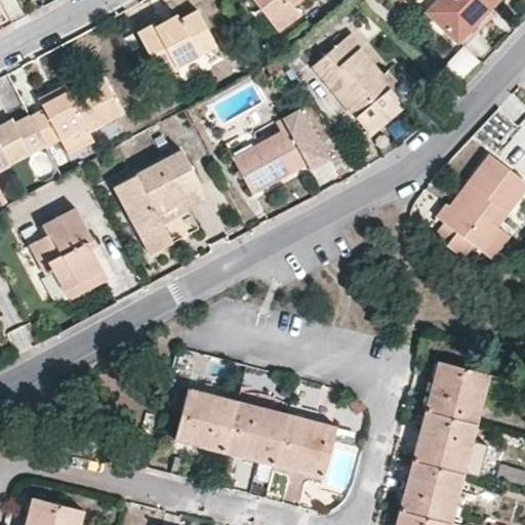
[(300,13),(294,5),(300,0),(252,0),(278,32),(300,13)]
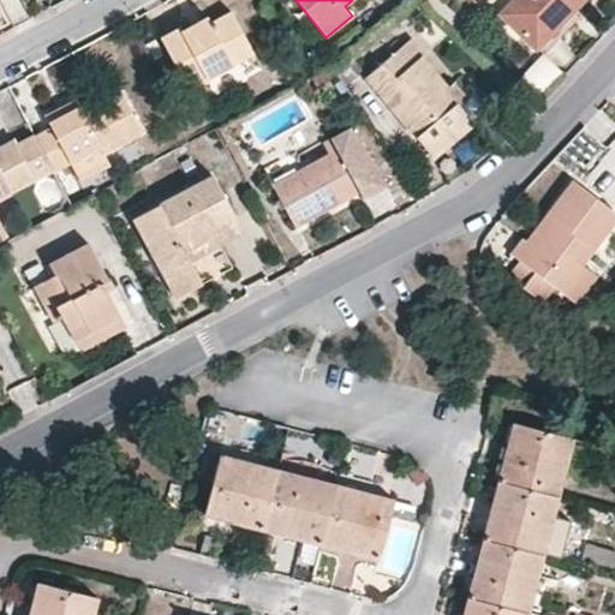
[(575,0),(513,0),(501,13),(538,47),(566,15),(560,7),(567,0),(572,4),(575,0)]
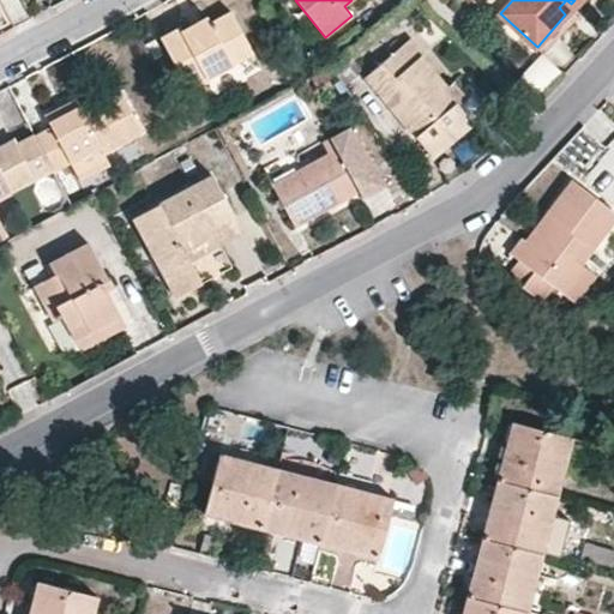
[(559,7),(565,14),(537,47),(545,54),(582,14),(571,4),(566,0),(559,7)]
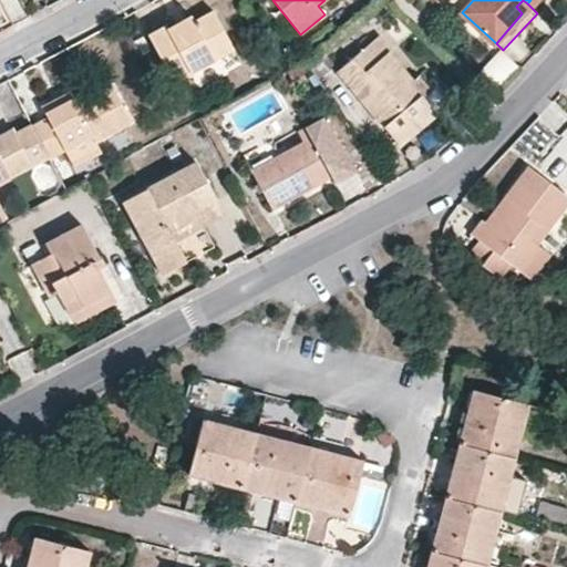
[(235,48),(214,10),(196,20),(193,12),(168,24),(167,23),(148,33),(176,84),(194,73),(193,70),(235,48)]
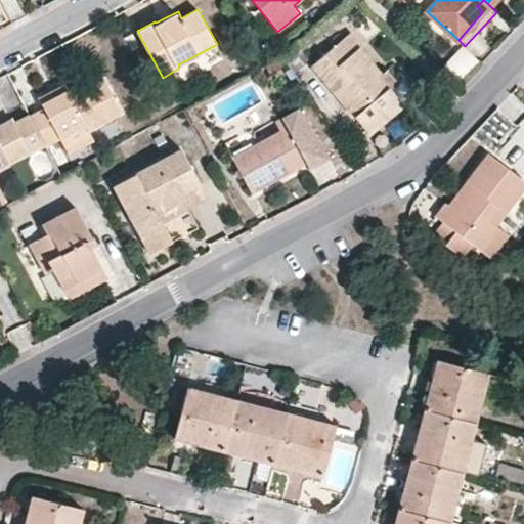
[(349,33),(312,66),(341,99),(369,133),(401,104),(391,90),(379,77),(381,75),(358,48),(360,45),(349,33)]
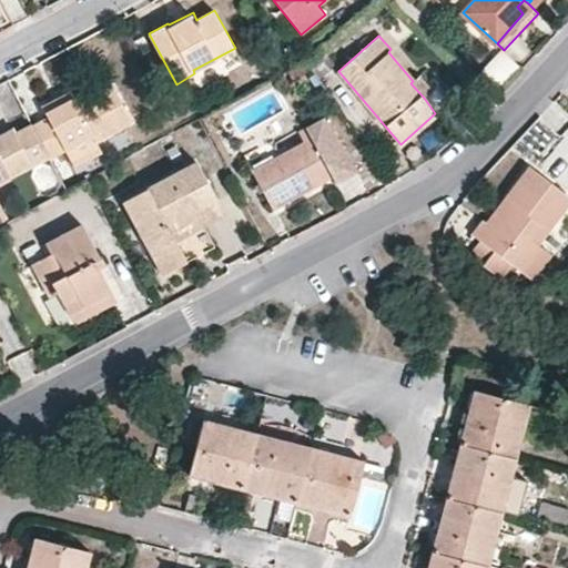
[(413,81),(411,83),(424,98),(430,91),(418,75),(413,81)]
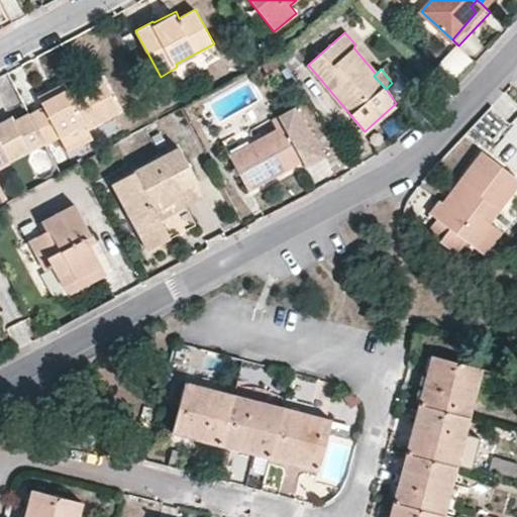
[(43,143),(44,145),(82,125),(84,129),(118,111),(101,79),(76,92),(69,96),(67,92),(41,105),(42,108),(28,116),(43,143)]
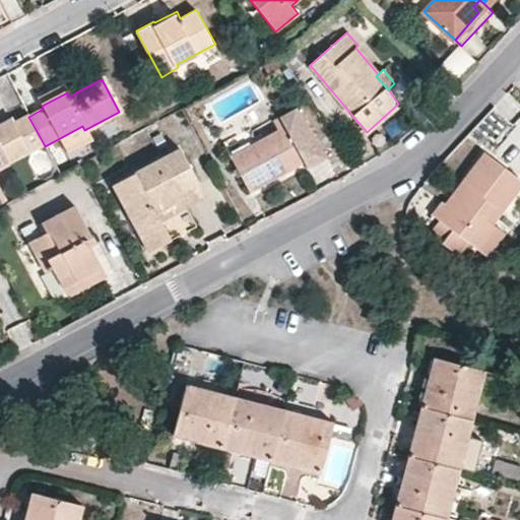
[(38,99),(42,106),(67,92),(63,85),(38,99)]
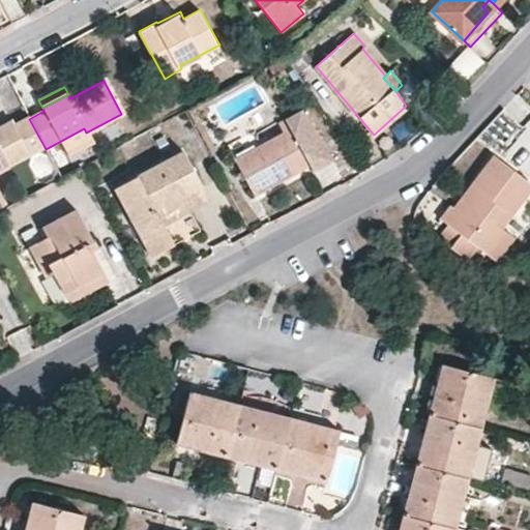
[(68,94),(70,98),(78,94),(76,90),(68,94)]
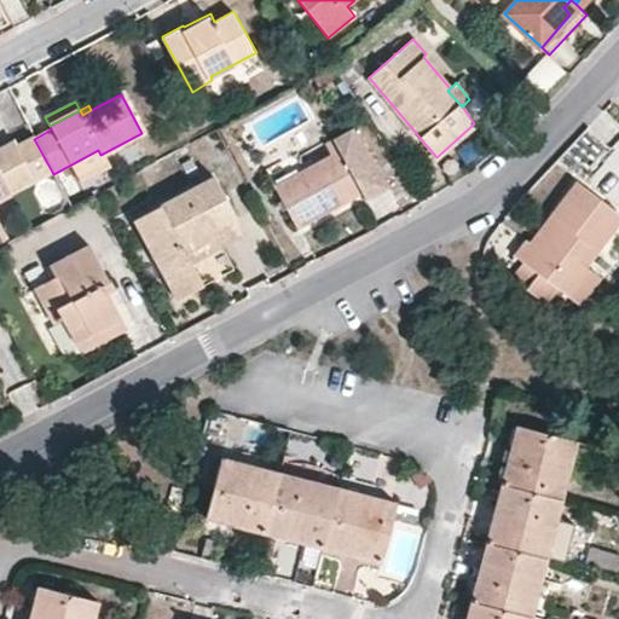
[(0,200),(52,172),(34,139),(34,137),(17,146),(15,142),(0,149),(0,200)]
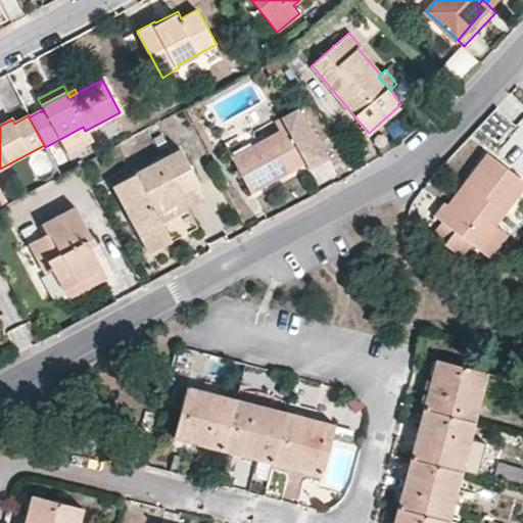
[(323,161),(307,134),(293,140),(286,127),(232,156),(251,192),(305,162),(310,169),(323,161)]
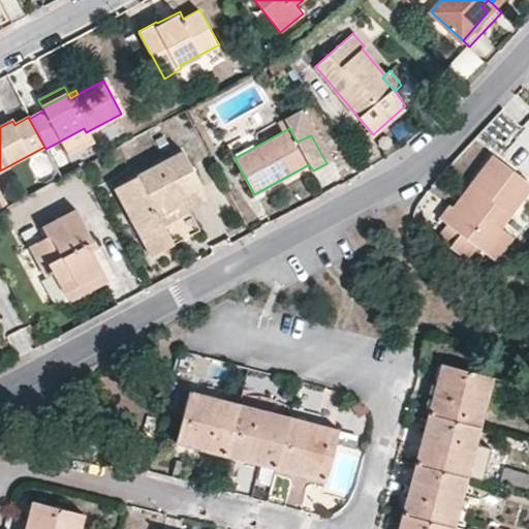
[(199,229),(187,208),(181,197),(201,187),(182,151),(114,188),(151,255),(199,229)]
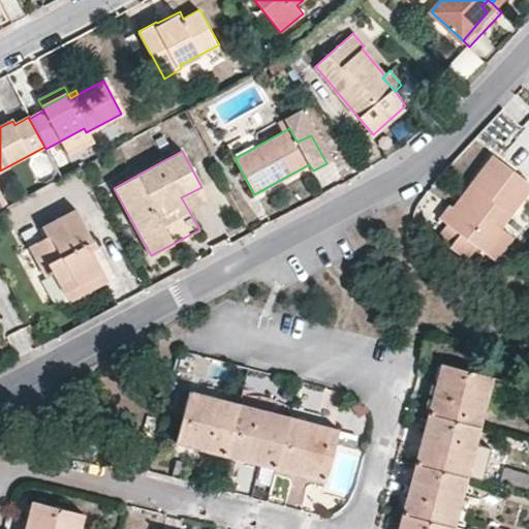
[(501,226),(495,222),(503,211),(509,215),(528,189),(528,183),(494,156),(453,208),(450,207),(441,219),(487,254),(505,230),(501,226)]
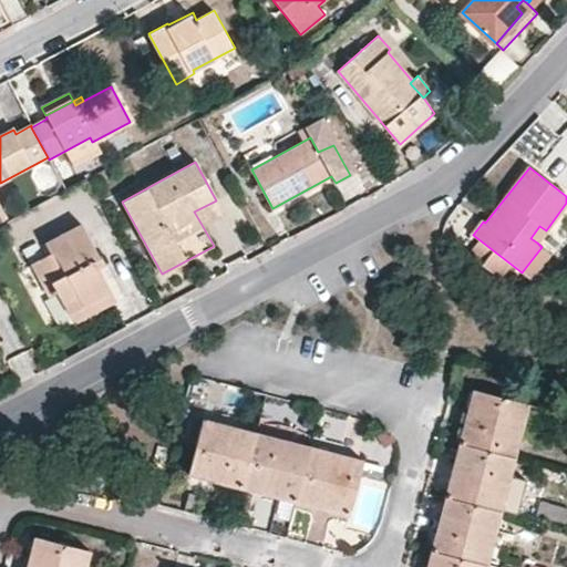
[(223,212),(216,200),(194,212),(200,223),(223,212)]
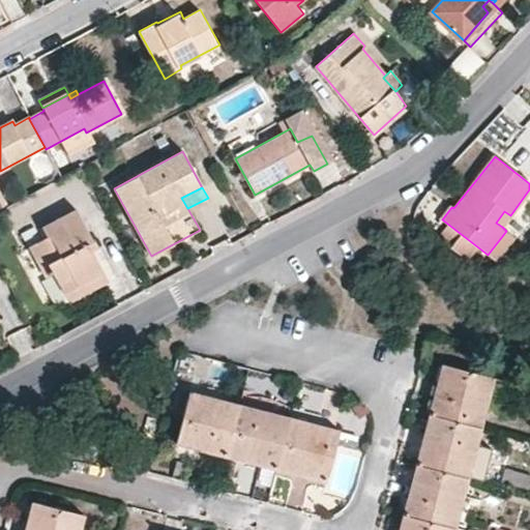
[(77,211),(43,229),(48,237),(30,246),(48,276),(54,273),(63,292),(102,271),(92,252),(88,244),(93,241),(77,211)]
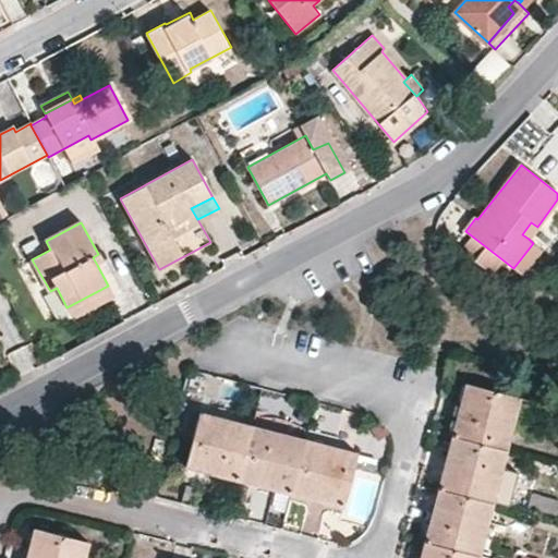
[(522,234),(529,239),(537,227),(531,222),(522,234)]
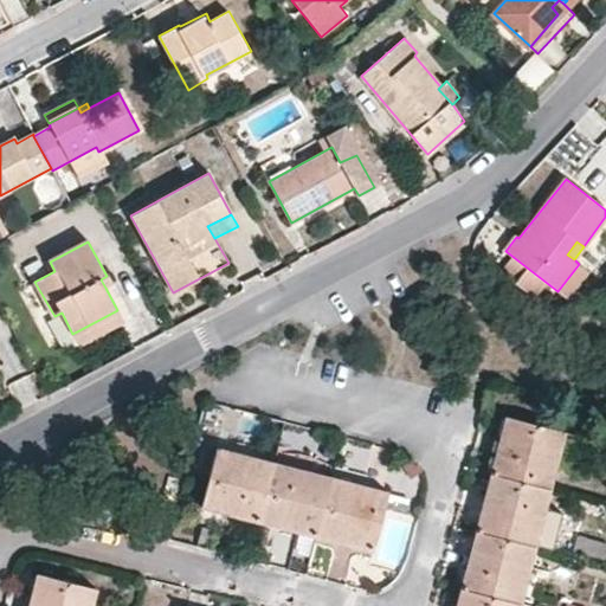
[(558,291),(567,298),(588,271),(579,264),(558,291)]
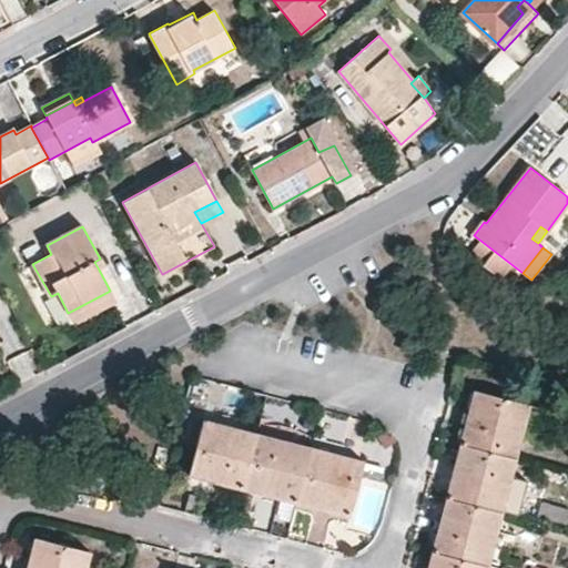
[(100,259),(94,262),(99,270),(104,266),(100,259)]
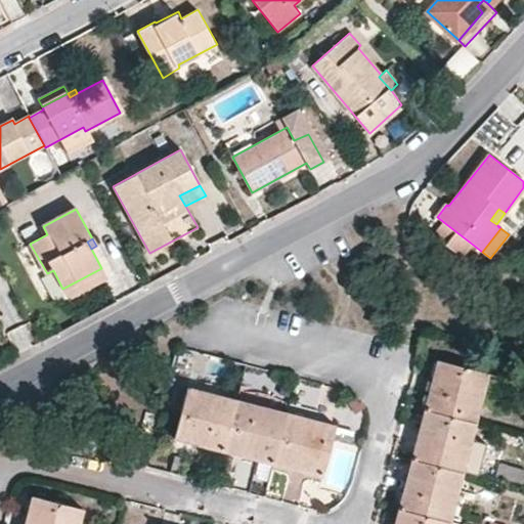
[(107,278),(101,268),(62,289),(69,299),(107,278)]
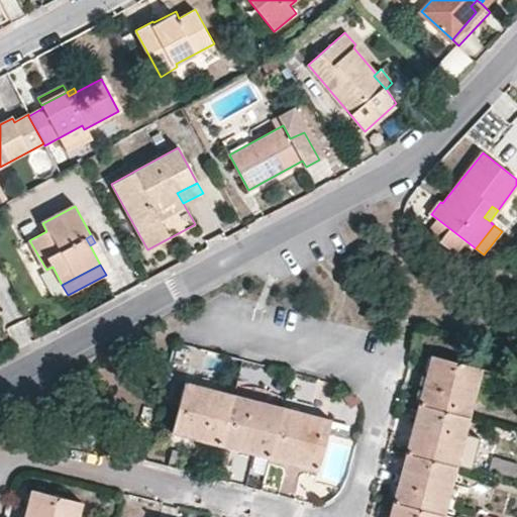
[(481,369),(431,355),(419,405),(469,417),(481,369)]
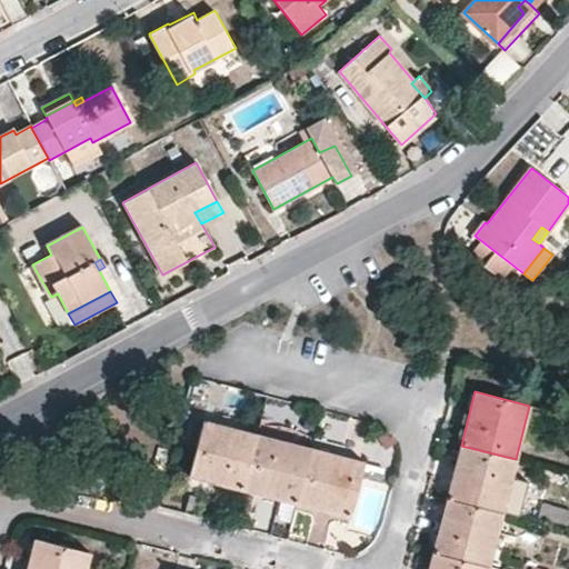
[(568,409),(556,406),(553,413),(568,417),(568,409)]
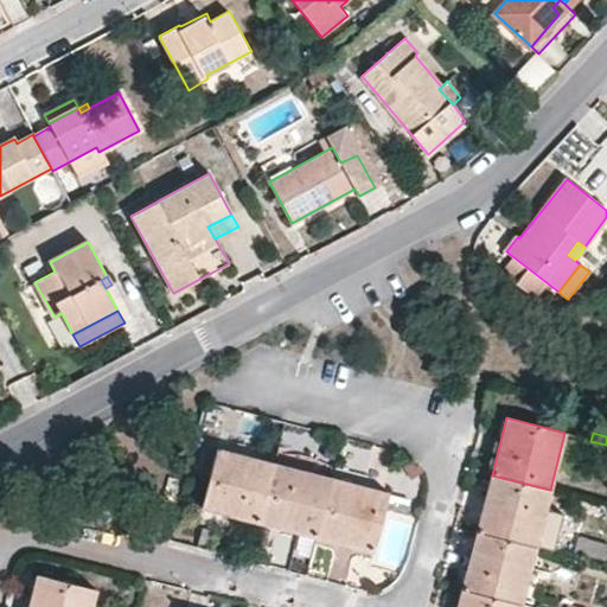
[(274,464),(217,451),(203,508),(260,522),(274,464)]
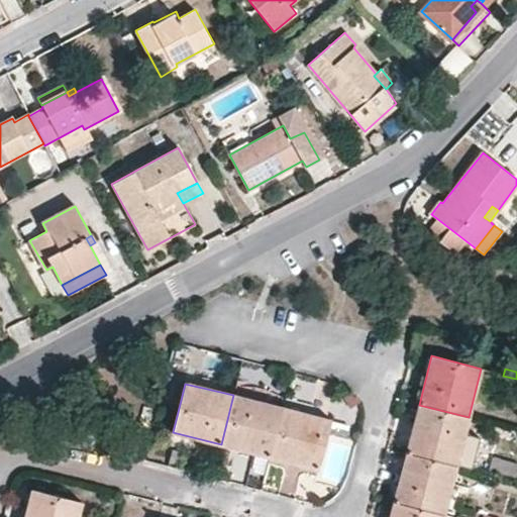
[(221,444),(271,457),(284,408),(233,395),(221,444)]
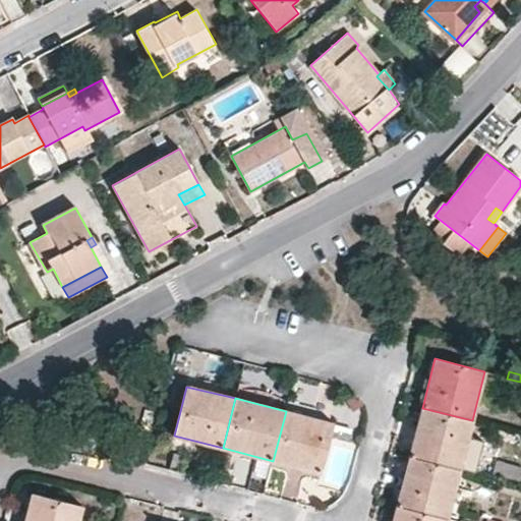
[(422,408),(410,457),(459,470),(472,420),(422,408)]
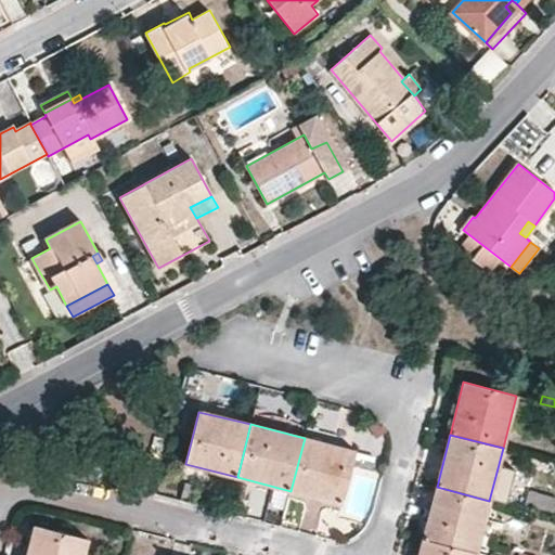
[(357,451),(305,438),(291,491),(343,504),(357,451)]
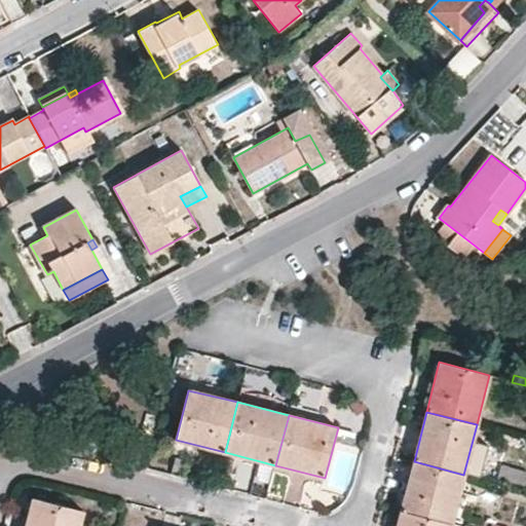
[(487,434),(486,439),(498,443),(499,438),(487,434)]
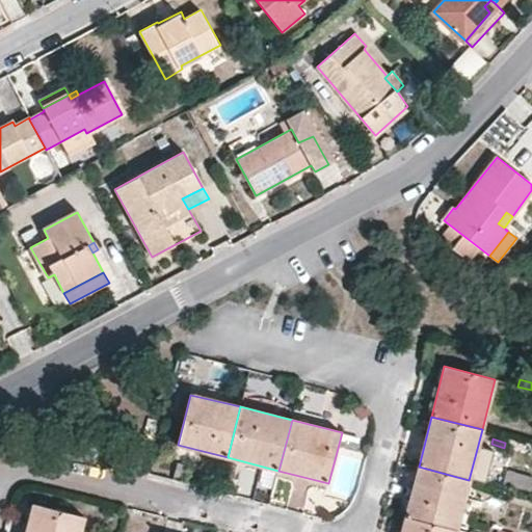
[(469,480),(419,467),(405,516),(456,529),(464,497),(469,480)]
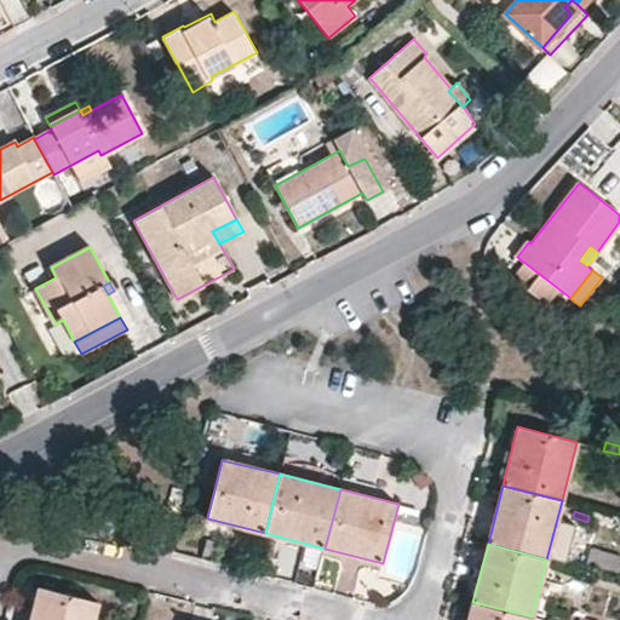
[(587,561),(616,569),(619,555),(619,554),(592,546),(587,561)]
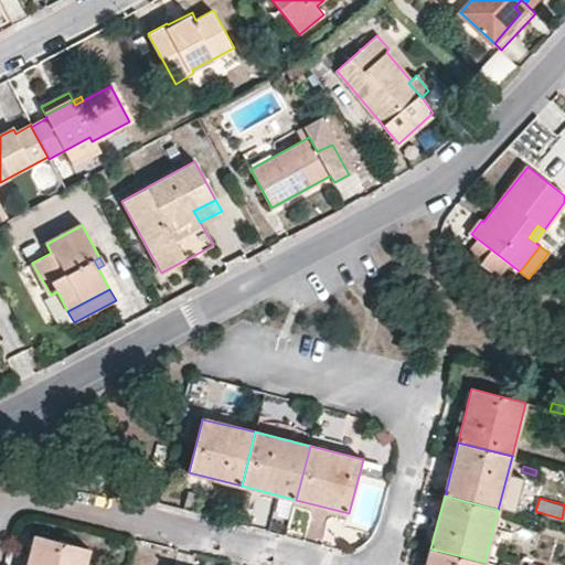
[(85,564),(89,550),(35,535),(27,564),(85,564)]
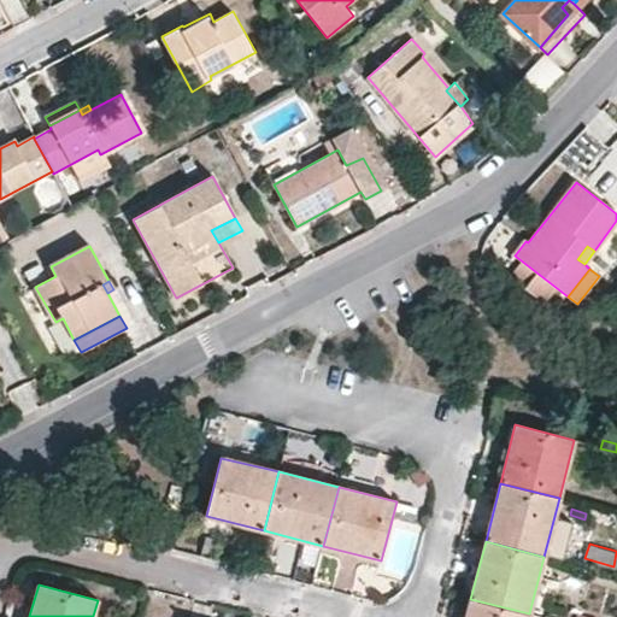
[(528,616),(529,613),(470,599),(465,616),(528,616)]
